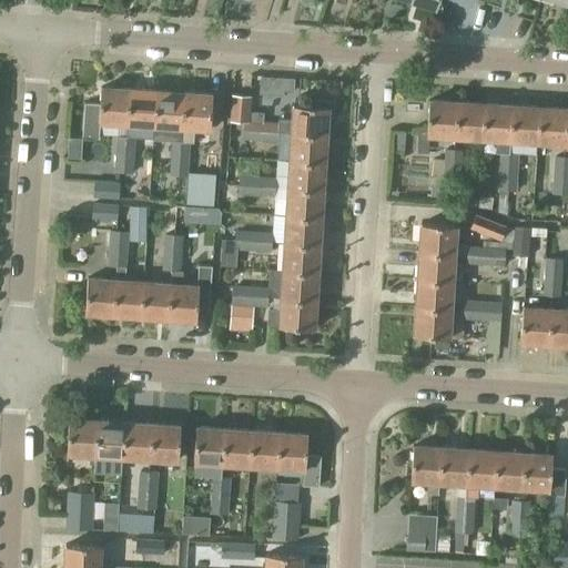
[(281,94),(282,69),(254,68),(253,93),(281,94)]
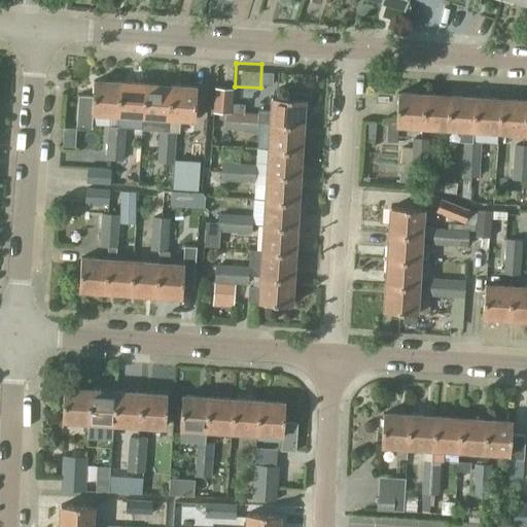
[(116,113),(119,81),(93,79),(92,95),(78,94),(76,127),(92,128),(92,111),(116,113)]
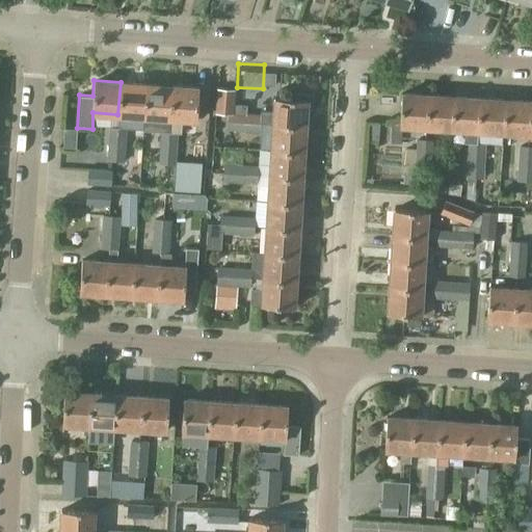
[(143,116),(147,84),(121,82),(117,114),(143,116)]
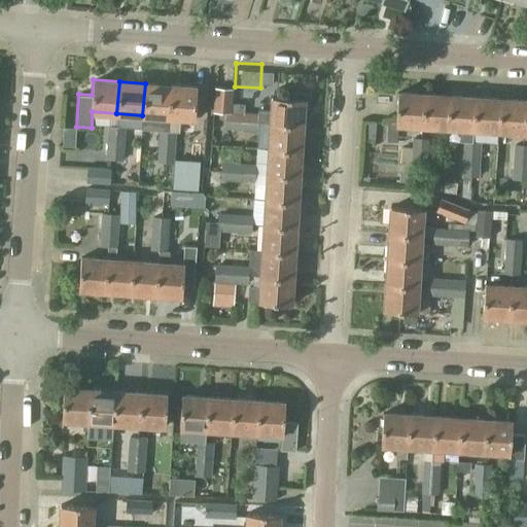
[(142,115),(141,127),(157,129),(167,129),(168,117),(168,116),(170,85),(145,83),(142,115)]
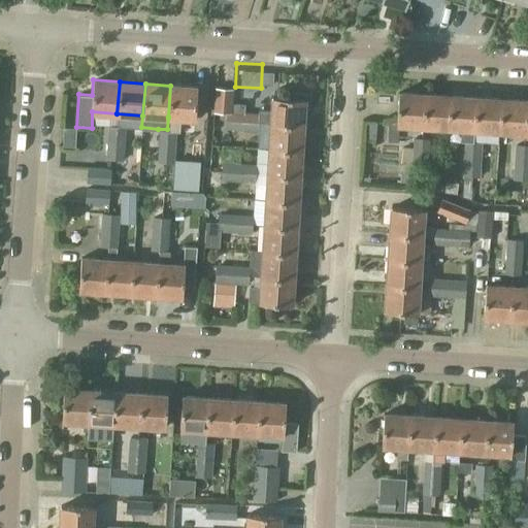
[(168,118),(167,129),(174,130),(179,130),(180,118),(194,119),(197,88),(170,86),(168,117),(168,118)]
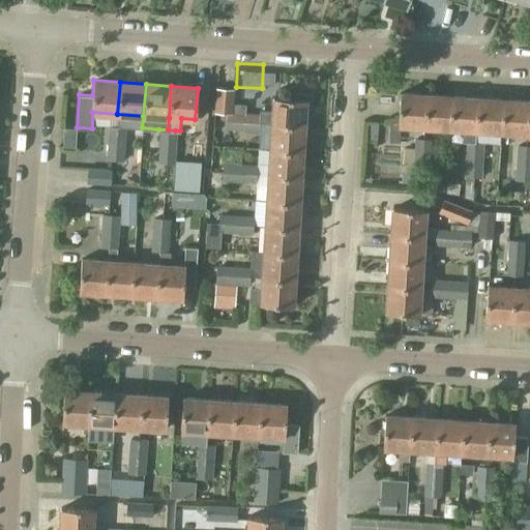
[(215,87),(213,112),(221,113),(227,113),(243,114),(242,129),(260,130),(260,123),(260,122),(272,123),(272,124),(303,126),(304,115),(308,116),(311,95),(291,94),(291,99),(273,98),(272,111),(260,110),(260,113),(245,112),(246,104),(233,104),(234,88),(215,87)]
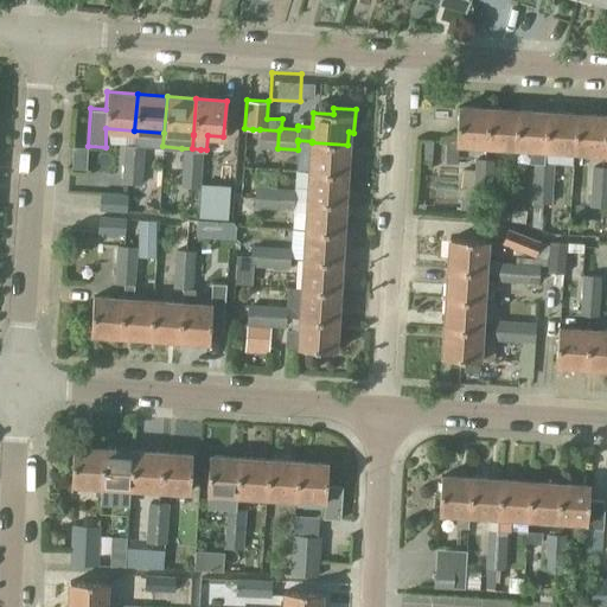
[(485,146),(487,110),(457,108),(454,144),(485,146)]
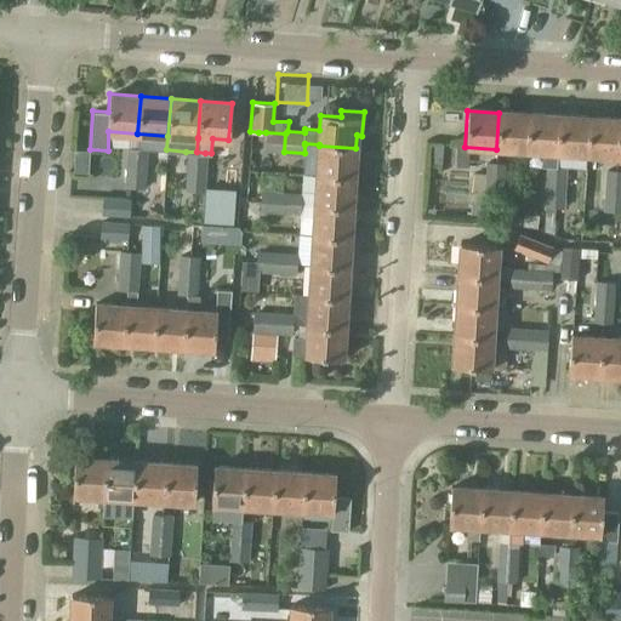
[(525,151),(528,114),(499,113),(496,149),(525,151)]
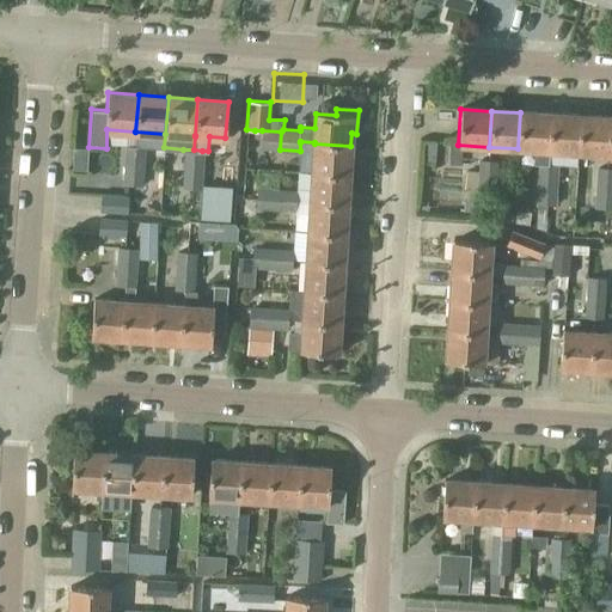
[(533,164),(538,164),(549,165),(549,164),(549,151),(548,151),(550,115),(520,112),(518,148),(534,150),(533,164)]
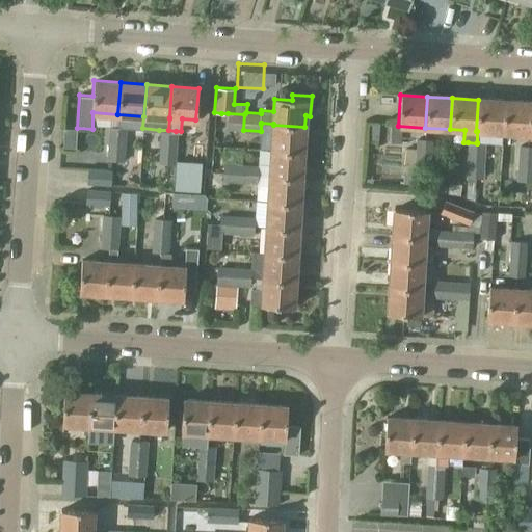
[(504,102),(478,100),(476,131),(477,131),(502,133),(504,102)]
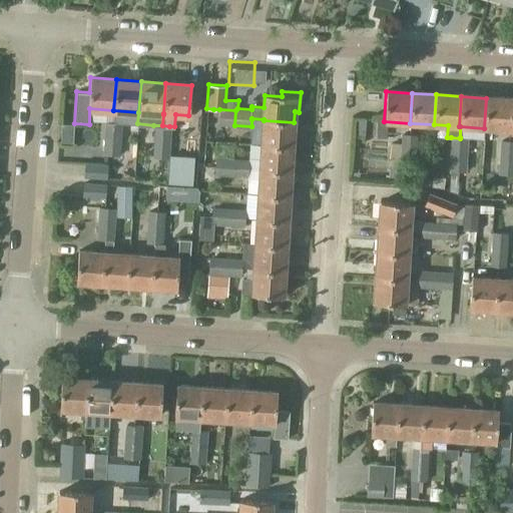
[(509,129),(511,99),(486,98),(484,128),(509,129)]
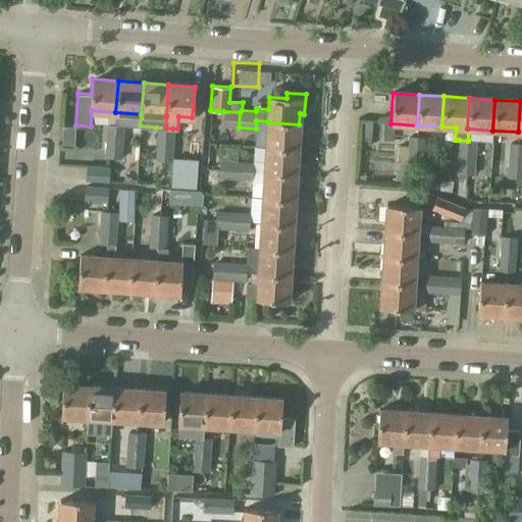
[(222,126),(239,127),(240,112),(223,111),(222,126)]
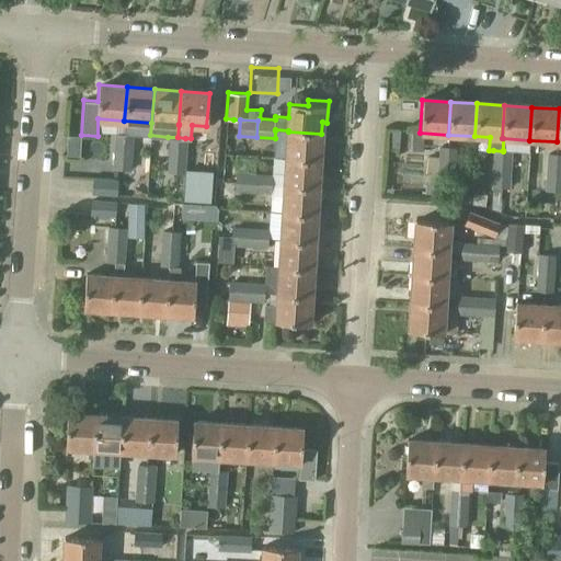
[(319,161),(321,134),(288,132),(286,159),(319,161)]
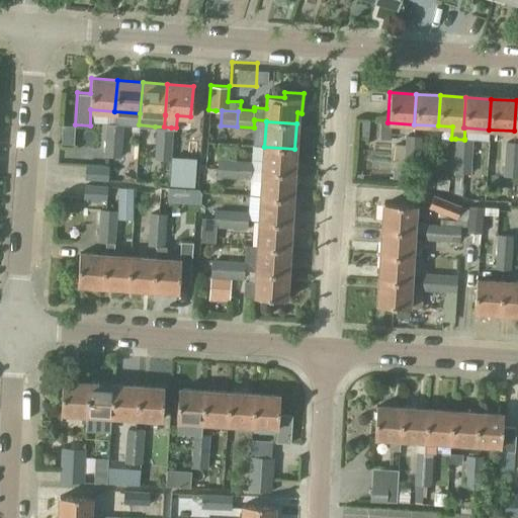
[(121,141),(122,123),(106,123),(105,139),(121,141)]
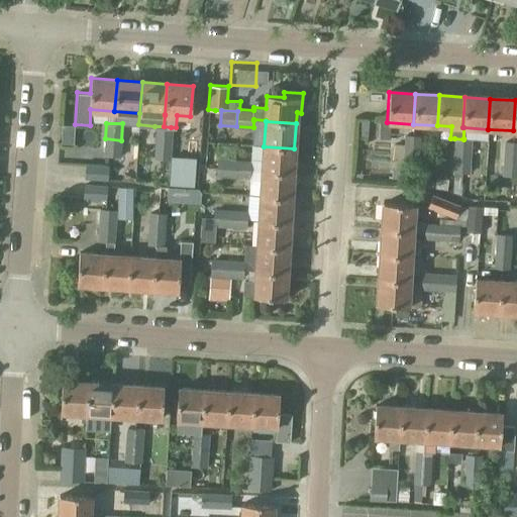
[(154,126),(153,142),(170,143),(171,127),(164,126),(154,126)]
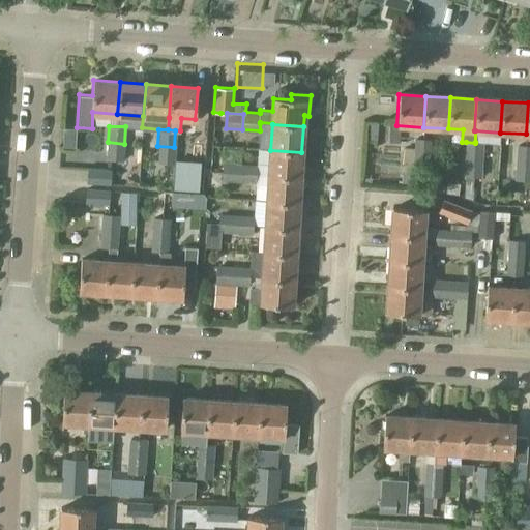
[(413,139),(412,156),(430,157),(431,139),(413,139)]
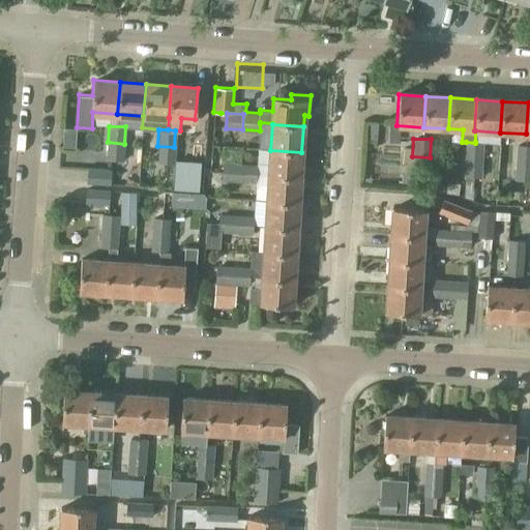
[(123,160),(124,144),(108,142),(107,158),(123,160)]
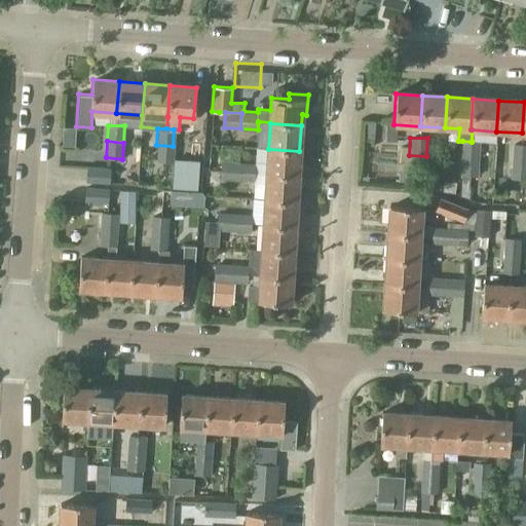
[(472,142),(462,141),(461,158),(479,159),(480,141),(472,141),(472,142)]
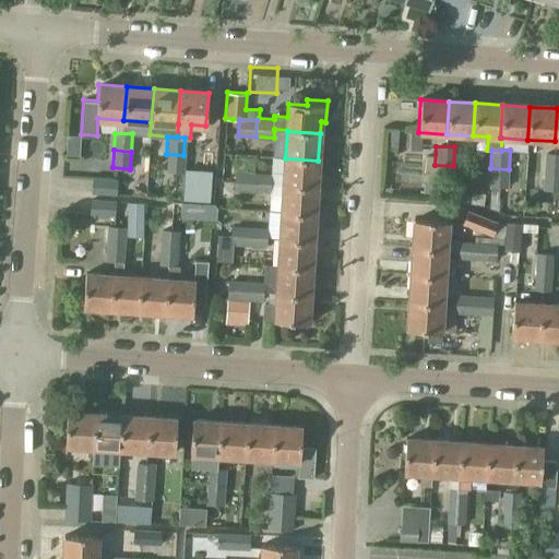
[(558,153),(544,152),(543,171),(558,171),(558,153)]
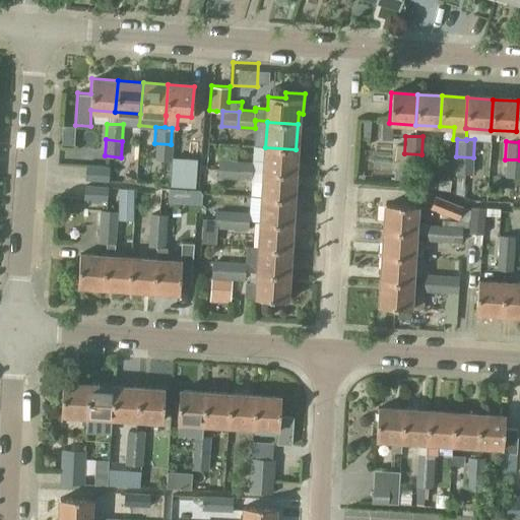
[(154,143),(153,160),(170,161),(171,144),(154,143)]
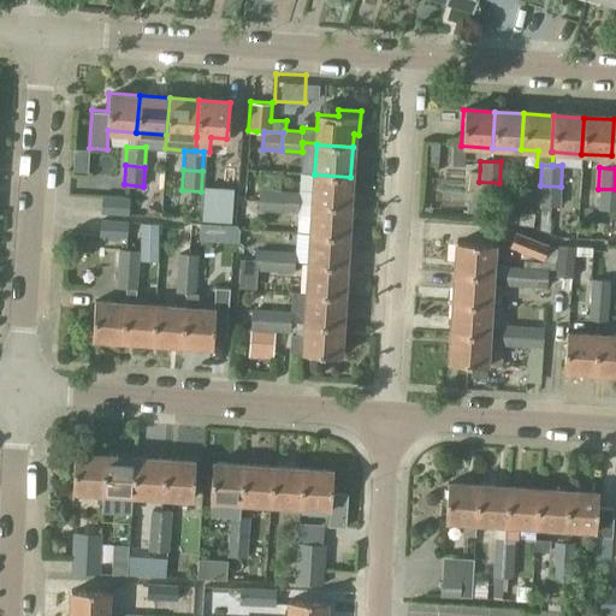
[(314,175),(312,203),(349,206),(350,177),(314,175)]
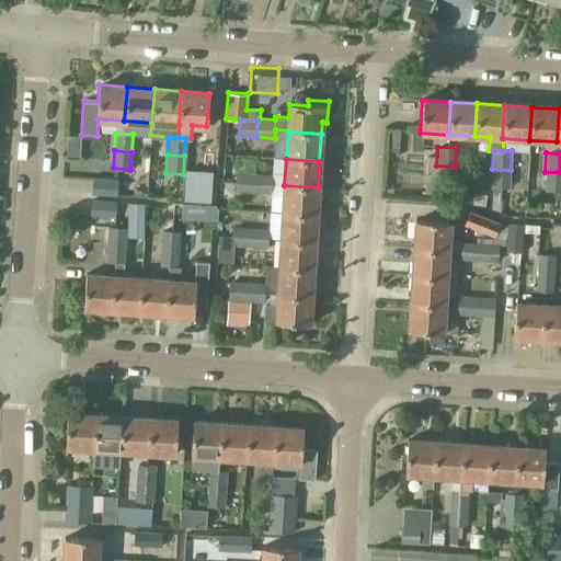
[(436,165),(435,185),(454,186),(455,167),(436,165)]
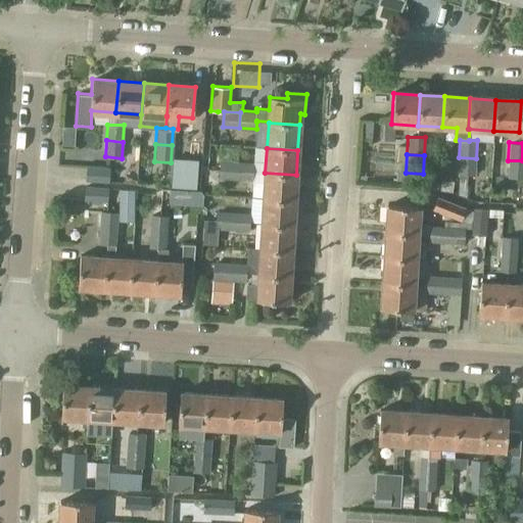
[(458,175),(459,175),(467,175),(475,175),(476,158),(459,157),(458,175)]
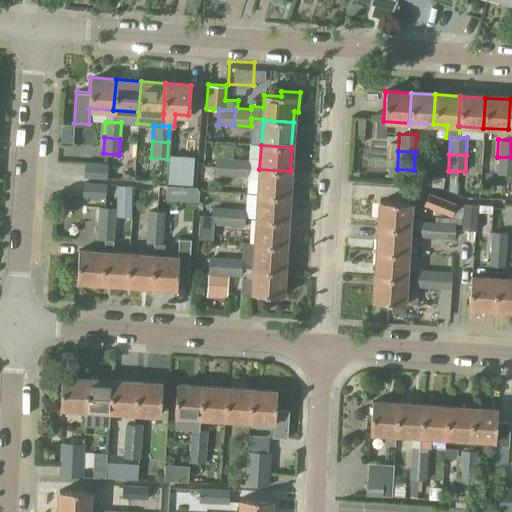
[(193,158),(169,156),(166,185),(191,187),(193,158)]
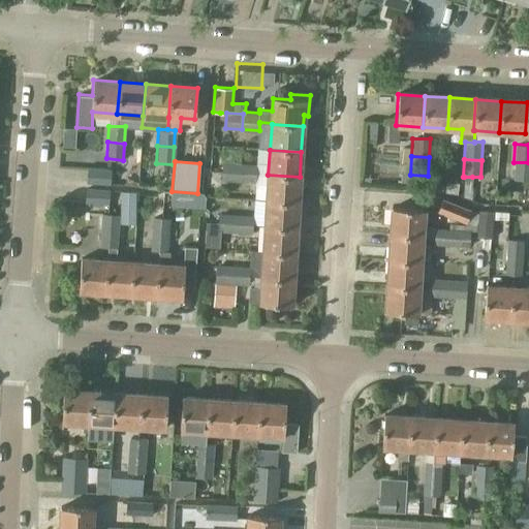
[(221,180),(238,181),(239,163),(222,162),(221,180)]
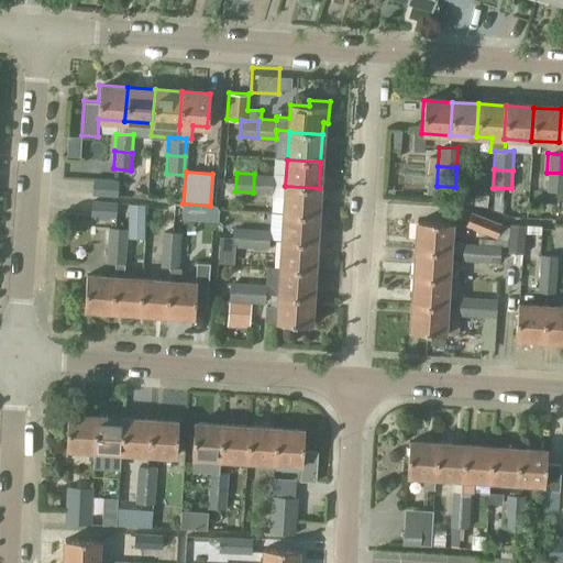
[(272,196),(285,197),(285,186),(286,174),(273,173),(273,175),(254,174),(253,192),(272,194),(272,196)]
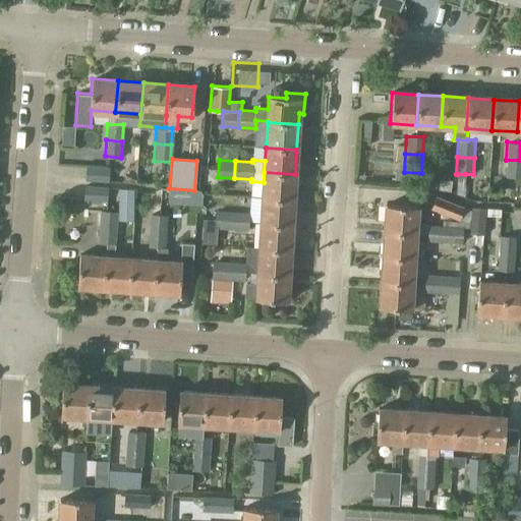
[(520,160),(506,160),(505,177),(520,177),(520,160)]
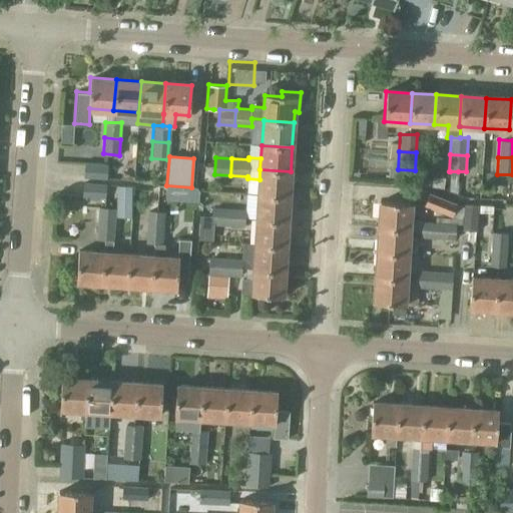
[(84,177),(107,179),(108,163),(84,161),(84,177)]
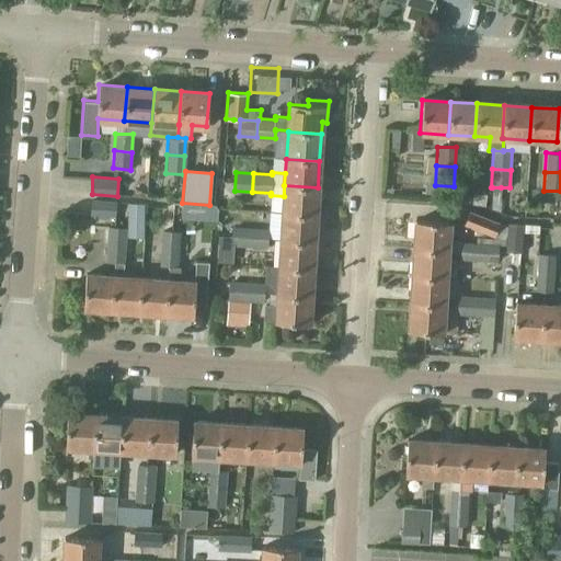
[(284,185),(283,213),(316,215),(318,187),(284,185)]
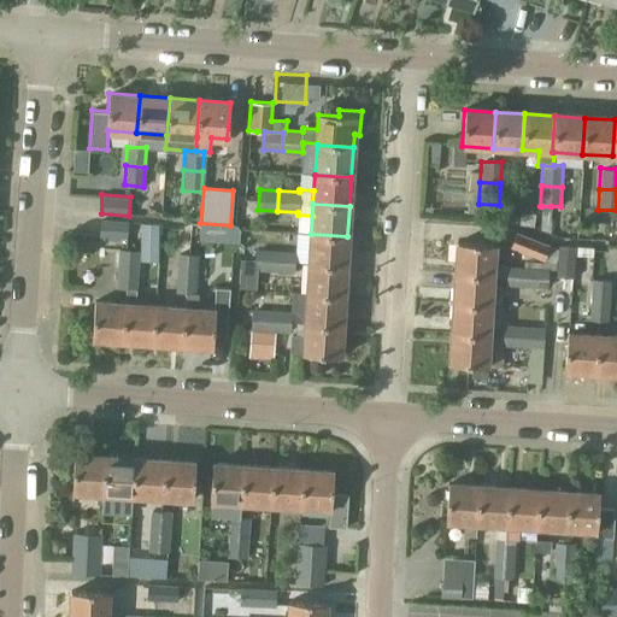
[(550,233),(551,206),(541,206),(540,228),(550,233)]
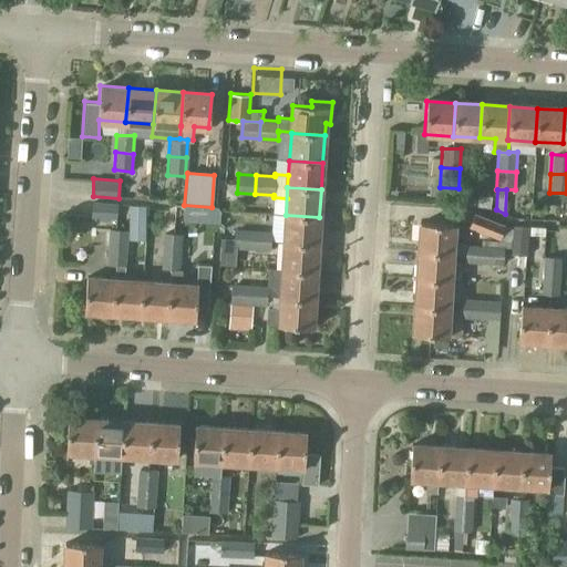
[(158,198),(127,198),(126,220),(157,220),(158,198)]
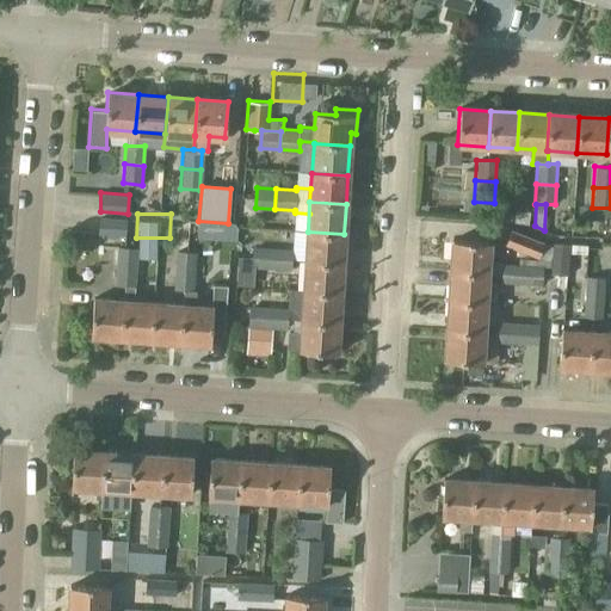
[(100,216),(98,235),(127,236),(128,217),(100,216)]
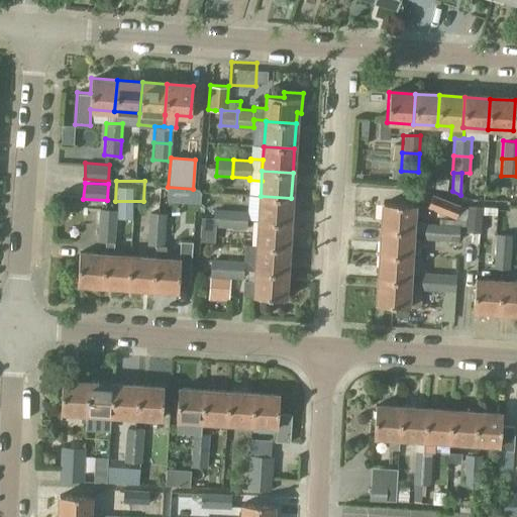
[(425,222),(424,238),(442,240),(443,223),(459,224),(460,224),(461,221),(468,208),(460,205),(432,194),(427,207),(454,217),(453,220),(438,219),(437,223),(425,222)]
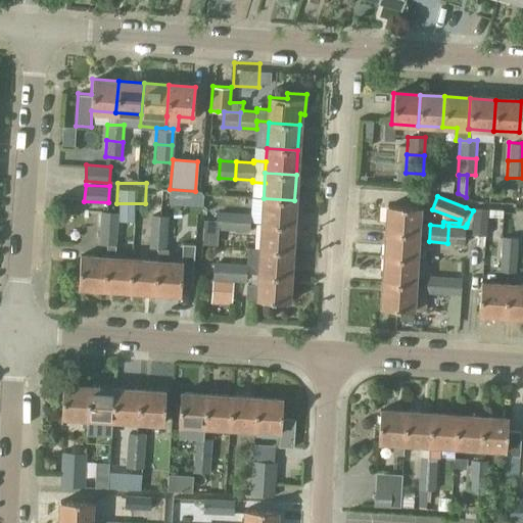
[(264,198),(262,224),(293,226),(294,200),(264,198)]
